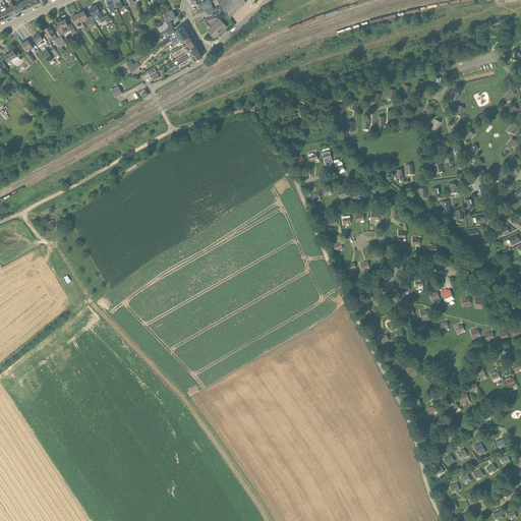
[(23,10),(20,2),(18,0),(15,0),(17,3),(13,5),(17,13),(23,10)]
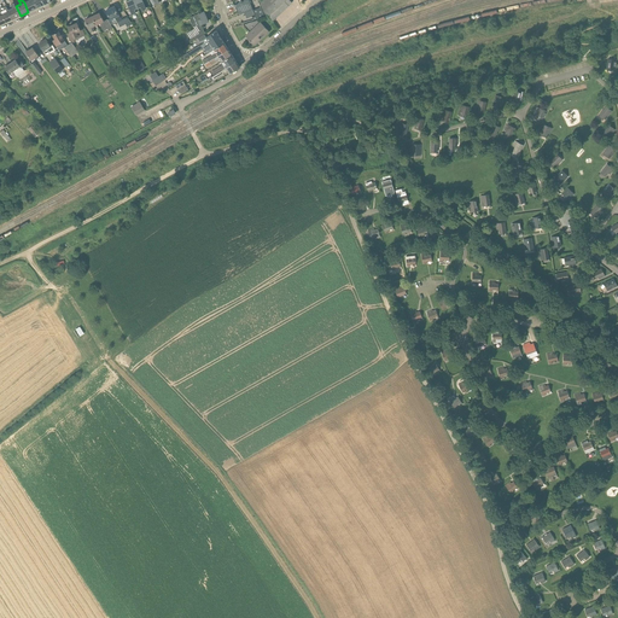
[(36,9),(33,0),(28,0),(29,0),(24,3),(28,12),(36,9)]
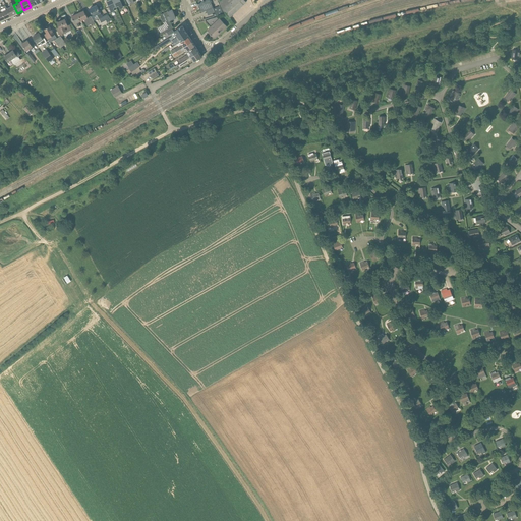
[(117,9),(116,6),(113,0),(109,0),(107,1),(112,12),(117,9)]
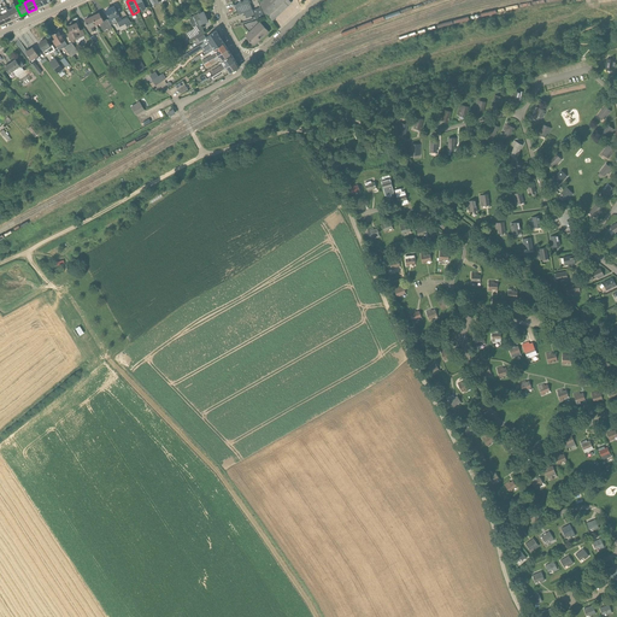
[(142,11),(146,9),(141,0),(134,0),(137,7),(141,6),(142,11)]
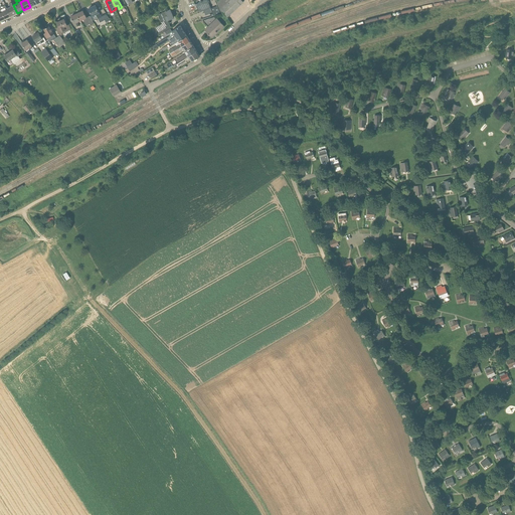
[(199,12),(203,11),(205,15),(212,12),(206,0),(205,0),(195,4),(199,12)]
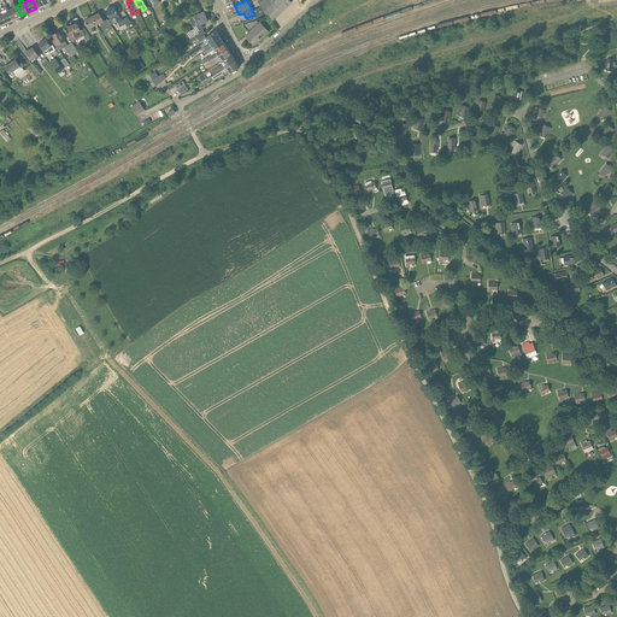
[(292,3),(288,0),(259,0),(264,12),(272,21),(292,3)]
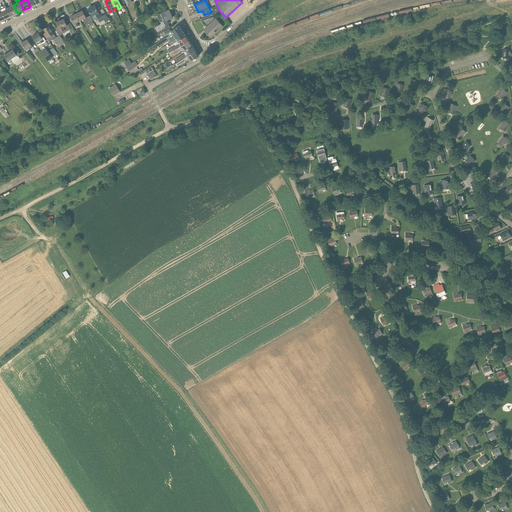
[(17,13),(13,5),(12,3),(9,4),(11,6),(7,8),(10,16),(17,13)]
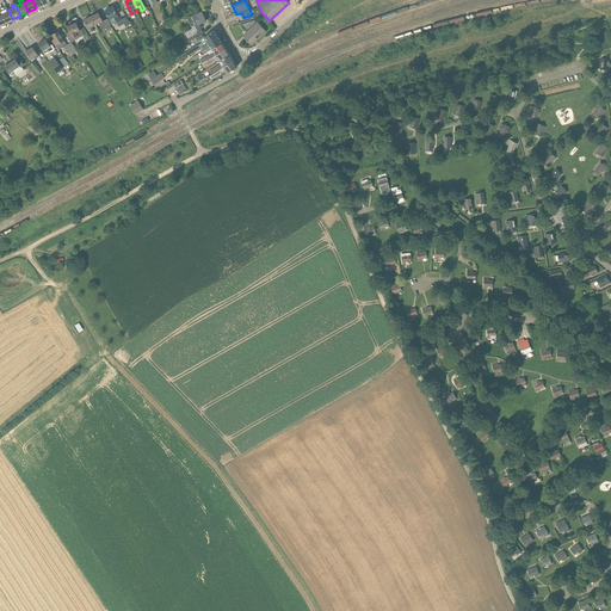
[(12,19),(8,10),(6,6),(4,7),(6,11),(7,11),(7,12),(2,14),(6,22),(12,19)]
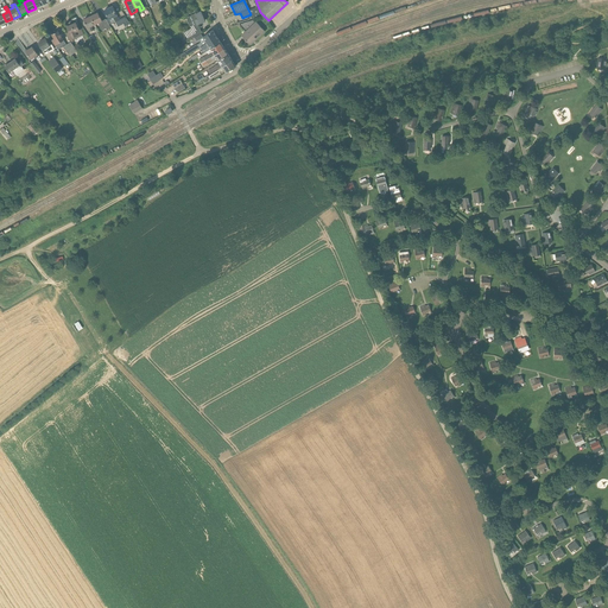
[(126,17),(119,20),(113,6),(105,11),(108,19),(113,17),(118,26),(124,24),(125,27),(130,24),(126,17)]
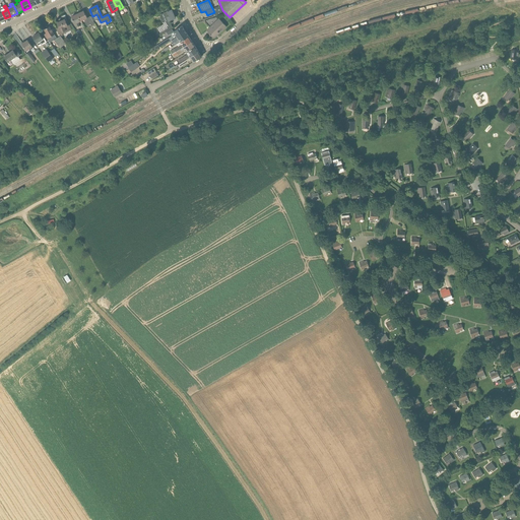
[(158,36),(155,37),(156,39),(158,37),(164,34),(167,33),(172,28),(173,28),(171,24),(169,20),(175,18),(172,9),(164,13),(158,15),(160,19),(163,24),(156,28),(158,31),(156,33),(158,36)]
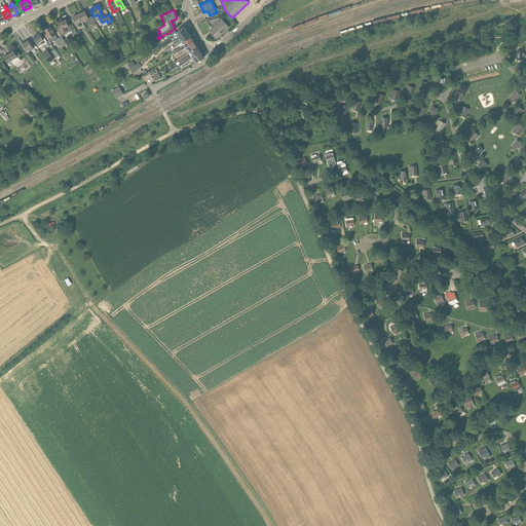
[(86,13),(86,14),(84,11),(78,14),(82,21),(85,20),(87,27),(91,25),(92,26),(96,24),(91,16),(88,17),(86,13)]
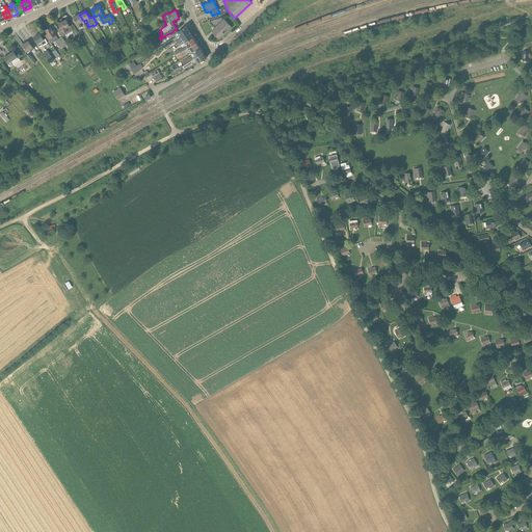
[(80,23),(83,21),(79,15),(74,17),(75,20),(74,20),(76,25),(77,24),(78,28),(82,27),(80,23)]
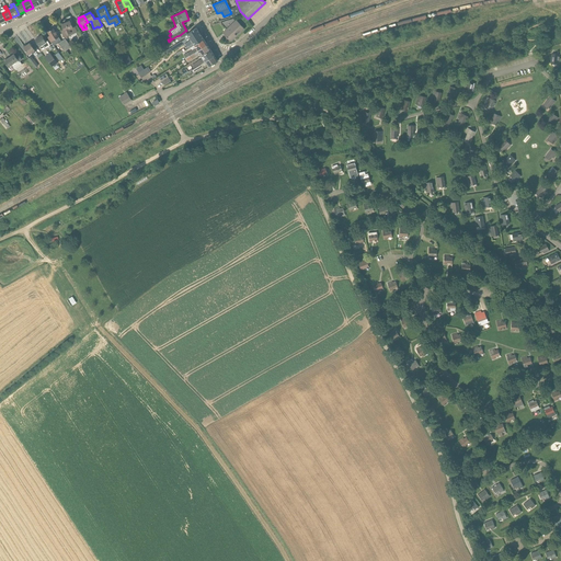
[(75,27),(72,27),(70,21),(63,24),(65,30),(61,31),(64,35),(66,39),(68,38),(67,37),(77,33),(75,27)]
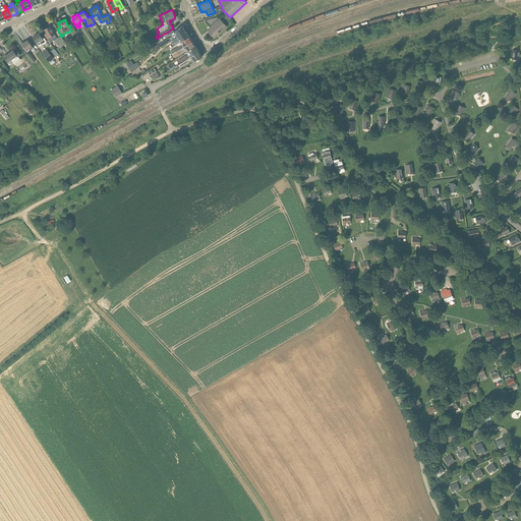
[(218,36),(227,26),(221,20),(215,25),(214,24),(208,31),(213,36),(216,34),(218,36)]
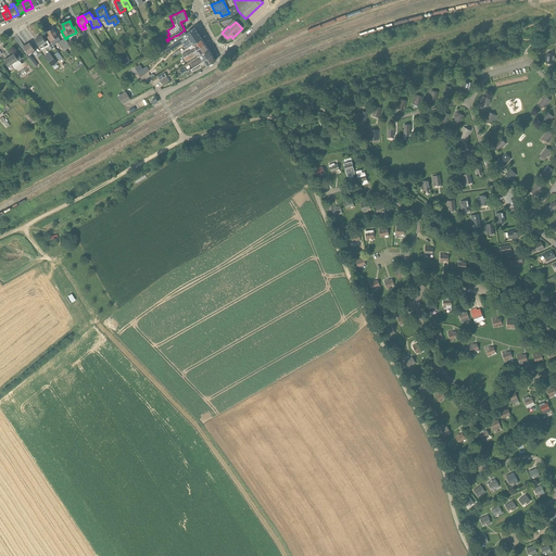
[(184,43),(199,34),(194,27),(186,34),(184,30),(178,35),(179,37),(181,36),(184,39),(179,41),(169,48),(164,50),(166,53),(167,52),(184,43)]
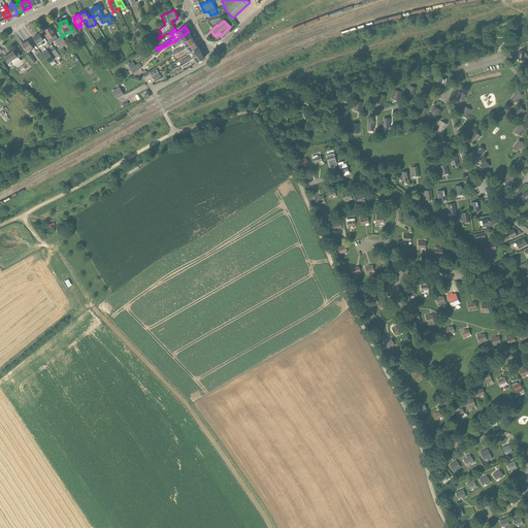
[(61,36),(58,38),(51,27),(45,30),(47,33),(44,34),(47,39),(51,43),(55,40),(61,48),(67,44),(61,36)]
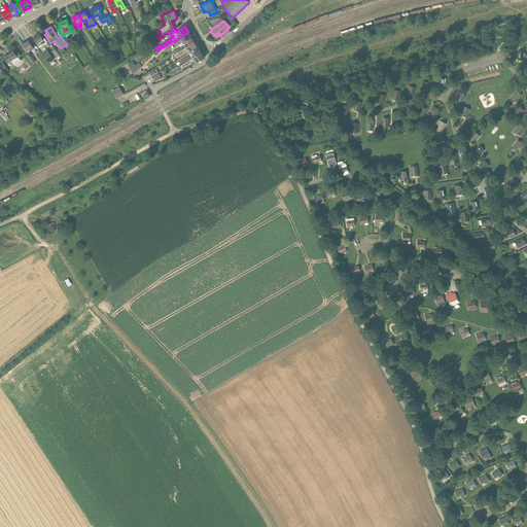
[(179,44),(191,37),(188,32),(174,41),(176,43),(177,43),(178,45),(179,44)]
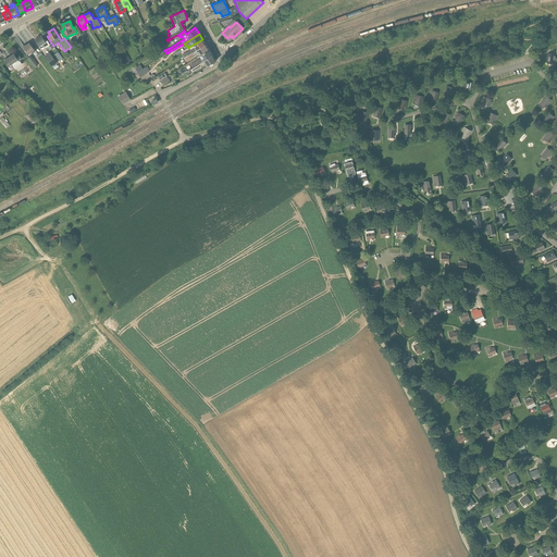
[(47,40),(46,41),(41,35),(41,36),(40,35),(37,36),(38,37),(35,39),(39,46),(41,48),(44,47),(45,48),(50,45),(47,40)]
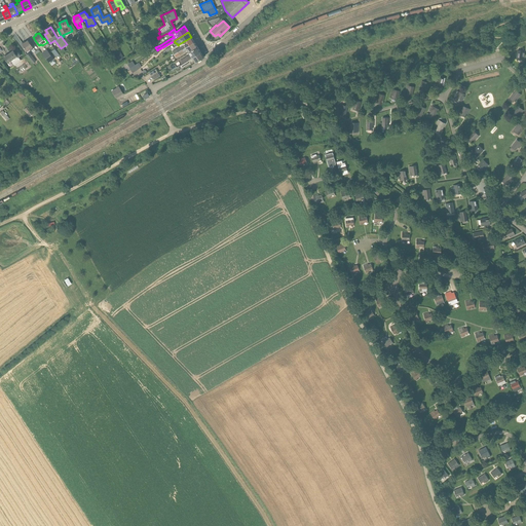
[(179,44),(181,46),(177,49),(178,52),(181,50),(194,42),(191,37),(179,44)]
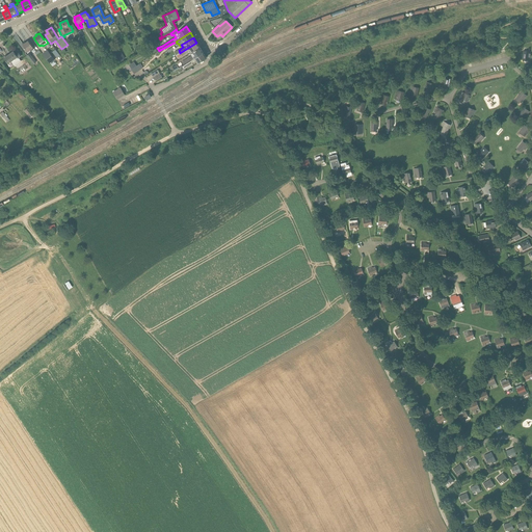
[(31,51),(33,49),(28,41),(26,43),(25,42),(23,43),(23,44),(22,45),(27,52),(30,50),(31,51)]
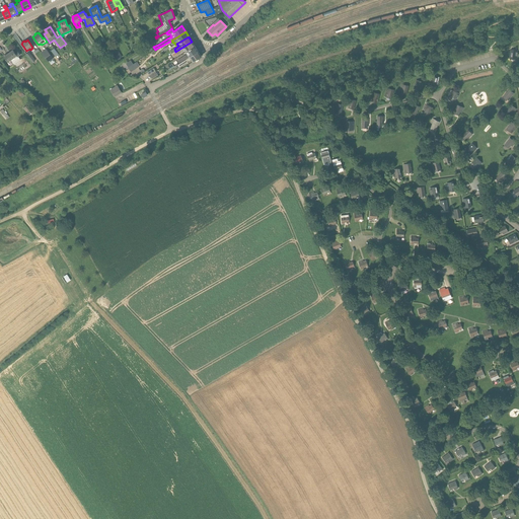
[(184,50),(187,52),(195,47),(192,42),(178,50),(175,52),(177,54),(184,50)]
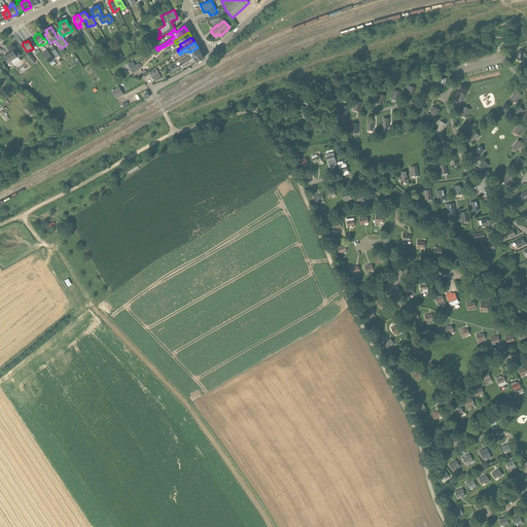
[(187,61),(201,53),(198,47),(189,53),(190,56),(183,60),(184,60),(181,62),(182,64),(180,66),(187,61)]
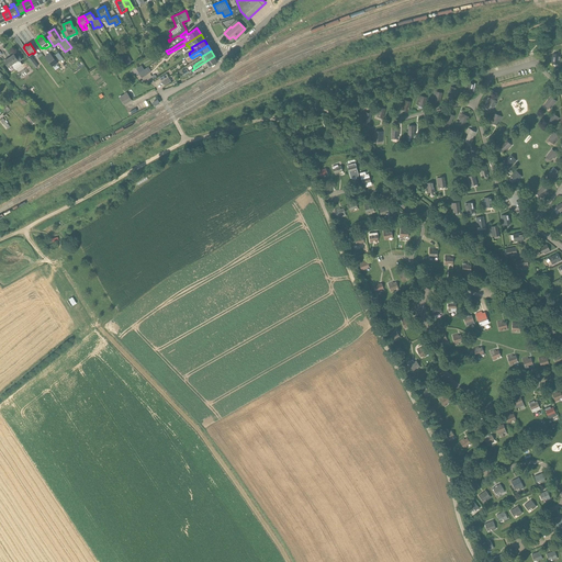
[(45,57),(53,67),(57,64),(49,53),(45,57)]
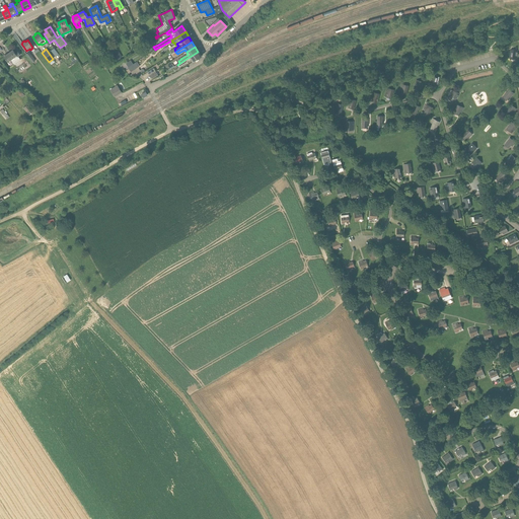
[(4,57),(8,62),(10,60),(14,64),(20,60),(17,57),(19,55),(17,52),(15,53),(13,50),(4,57)]
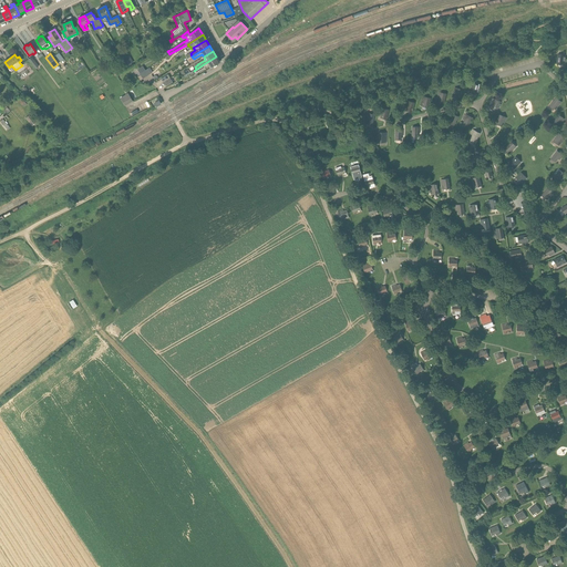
[(566,55),(558,54),(557,64),(563,64),(563,61),(565,61),(566,55)]
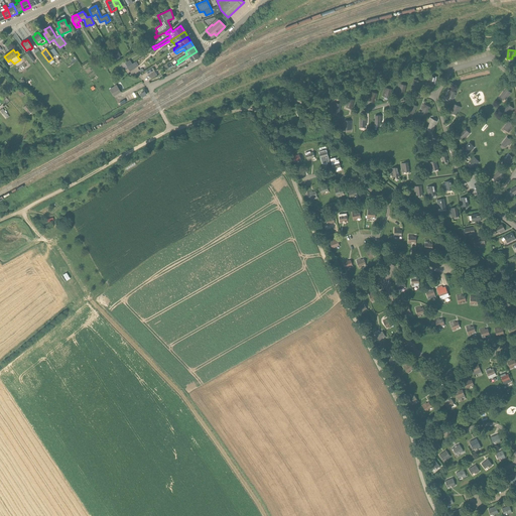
[(191,61),(201,56),(197,51),(183,59),(176,65),(178,67),(190,59),(191,61)]
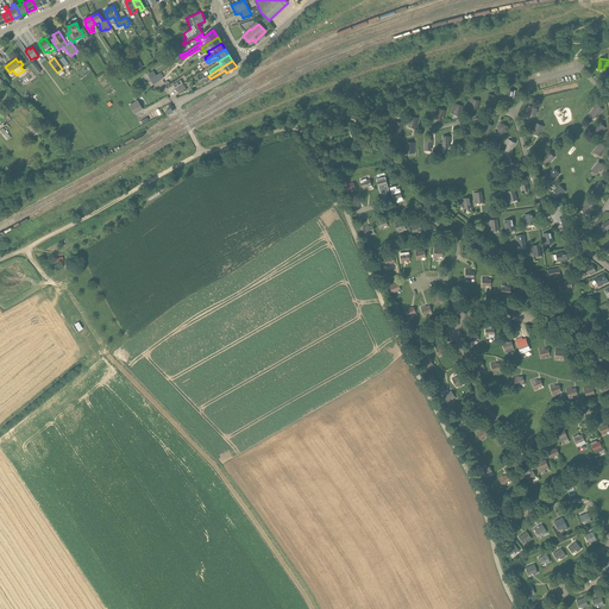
[(514,92),(506,89),(504,95),(506,95),(506,100),(512,101),(514,92)]
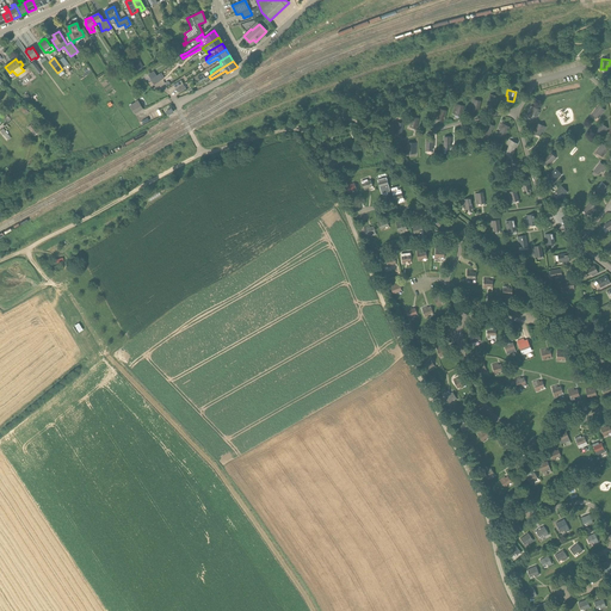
[(489,105),(495,106),(498,97),(491,94),(488,100),(491,102),(489,105)]
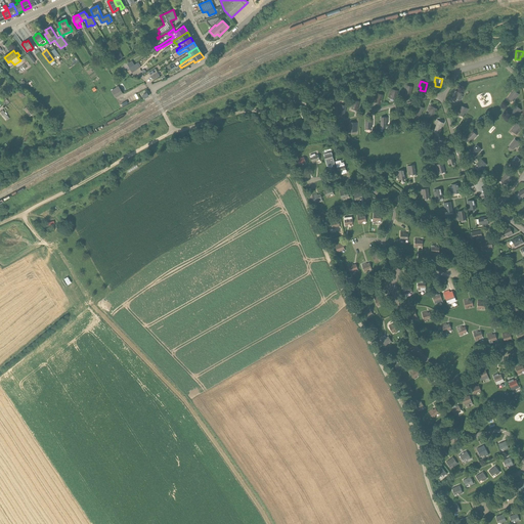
[(405,94),(410,95),(412,87),(405,85),(404,90),(406,90),(405,94)]
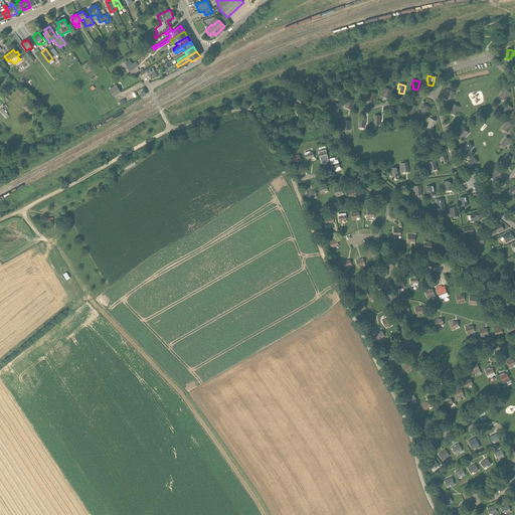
[(117,84),(110,89),(114,97),(121,92),(117,84)]
